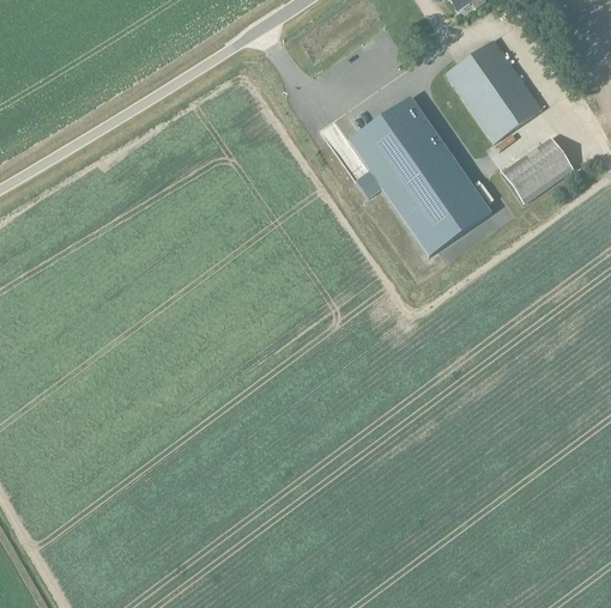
[(452,0),(458,10),(472,0),(477,0),(481,5),(487,0),(452,0)]
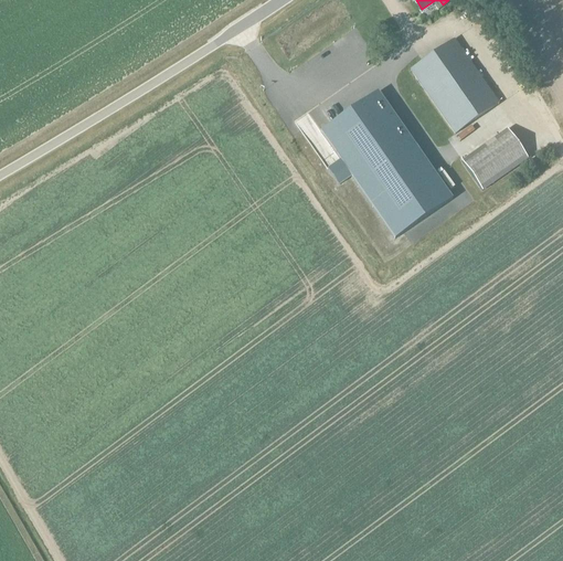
[(456,130),(500,101),(455,36),(412,66),(456,130)]
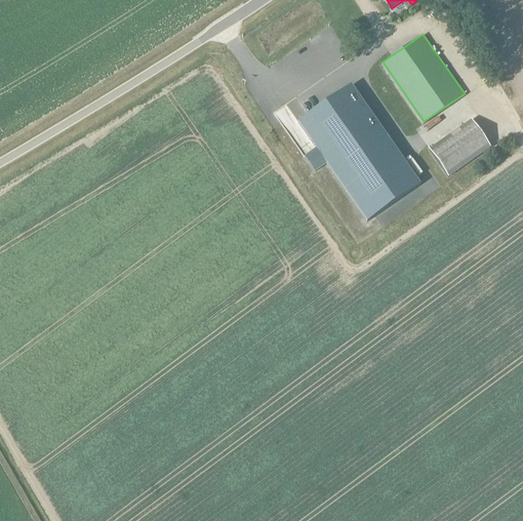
[(319,149),(308,157),(316,169),(328,161),(368,219),(421,183),(352,82),(299,119),(319,149)]
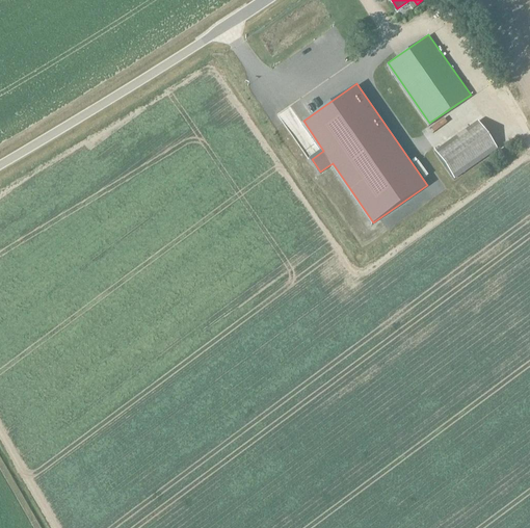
[(385,98),(393,95),(391,88),(382,91),(385,98)]
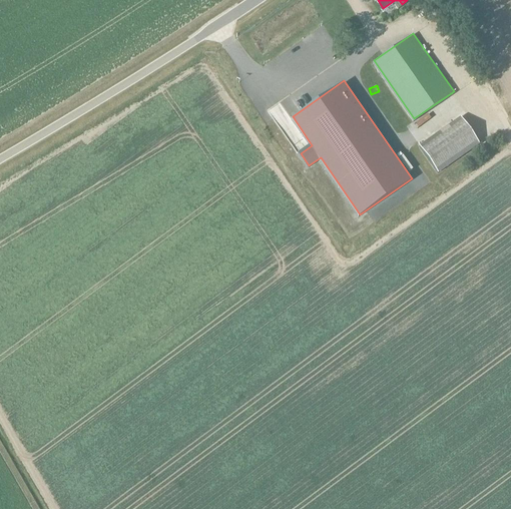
[(420,143),(438,170),(480,141),(461,114),(420,143)]
